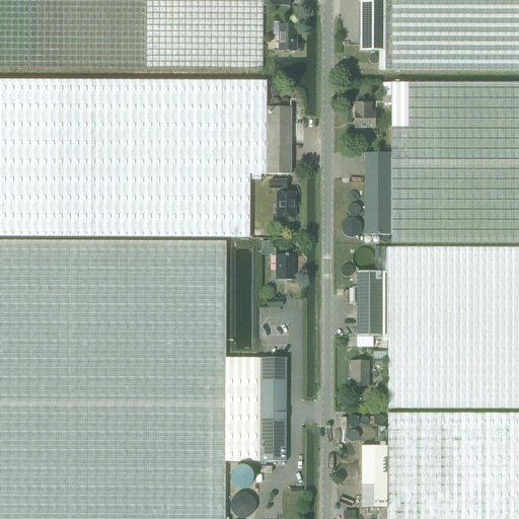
[(262,6),(262,0),(0,0),(0,67),(262,69),(262,6)]
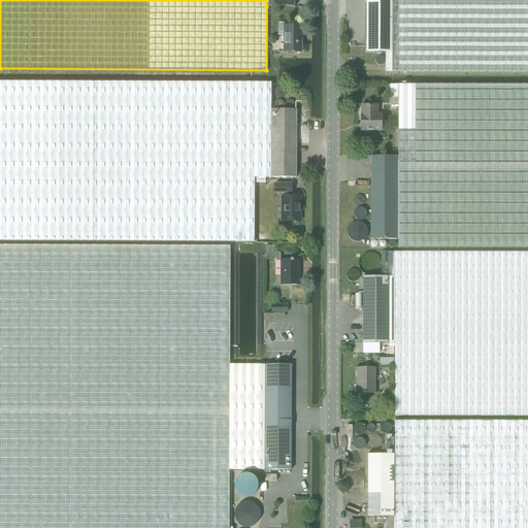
[(391,52),(391,0),(364,0),(365,52),(386,52),(391,52)]
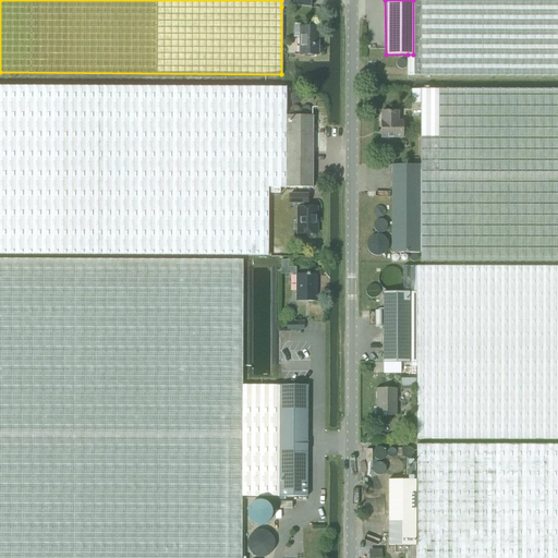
[(557,0),(413,0),(413,55),(413,75),(557,74),(557,0)]
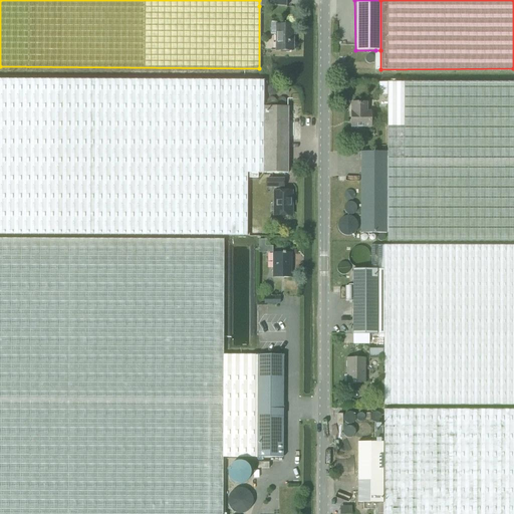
[(292,51),(292,24),(275,24),(275,51),(292,51)]
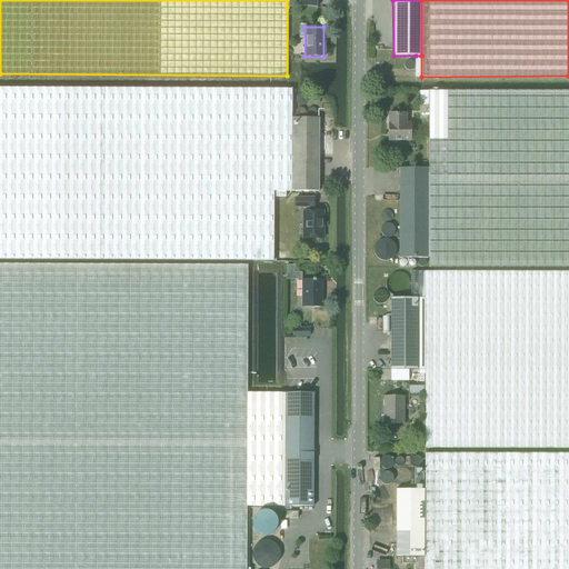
[(273,191),(276,191),(276,197),(286,197),(286,191),(292,191),(292,118),(292,91),(0,88),(0,258),(273,258),(273,191)]
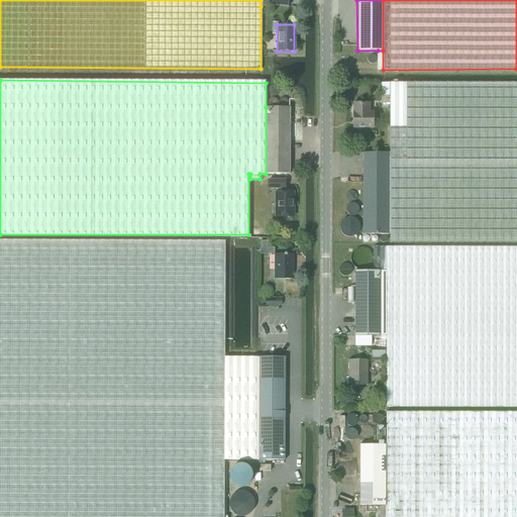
[(516,83),(389,83),(381,84),(381,95),(389,95),(389,152),(388,233),(389,241),(516,241),(516,83)]
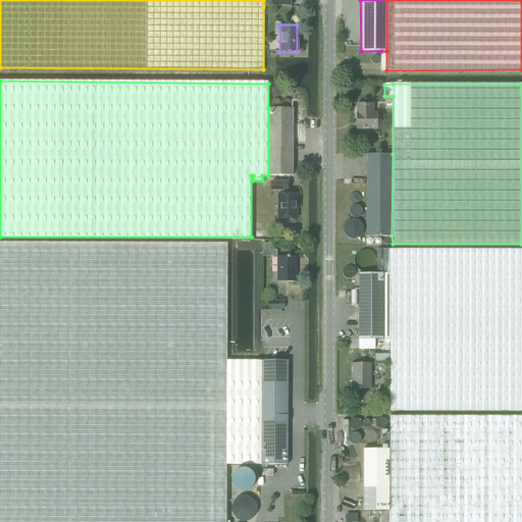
[(376,129),(376,113),(371,113),(371,104),(356,104),(356,128),(376,129)]
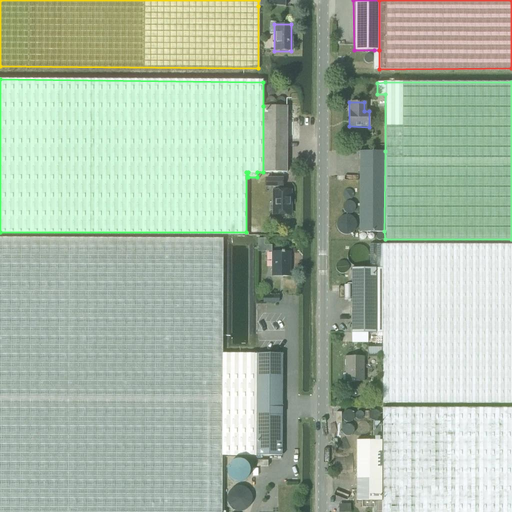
[(286,106),(263,106),(263,172),(287,172),(286,106)]
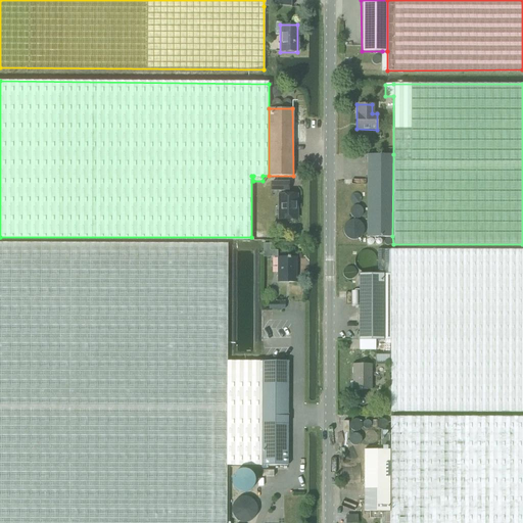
[(392,236),(393,154),(366,154),(366,236),(392,236)]
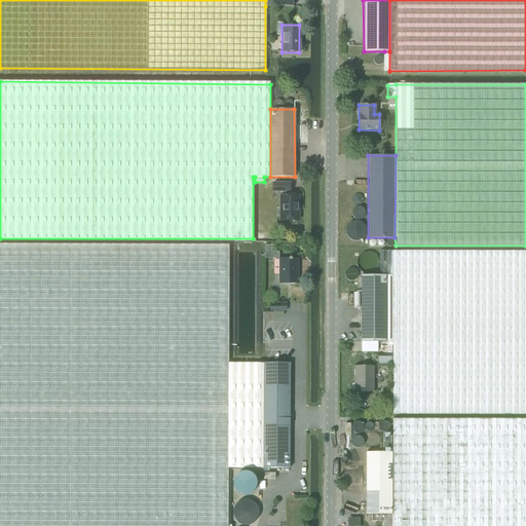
[(282,195),(280,195),(280,207),(283,207),(283,220),(298,220),(298,195),(290,195),(290,183),(273,183),(273,191),(282,191),(282,195)]
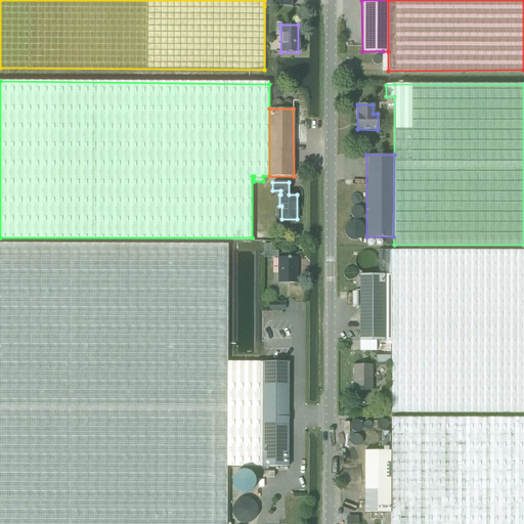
[(225,523),(226,496),(225,467),(225,362),(225,244),(0,243),(0,523),(225,523)]
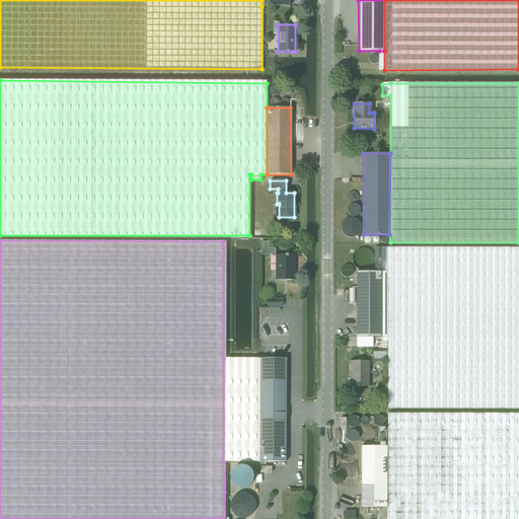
[(261,254),(275,254),(274,248),(268,248),(268,241),(261,241),(261,254)]
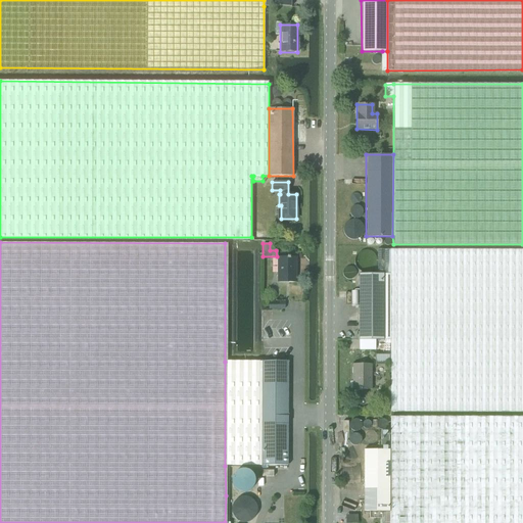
[(522,248),(390,249),(390,338),(391,413),(522,412),(522,248)]
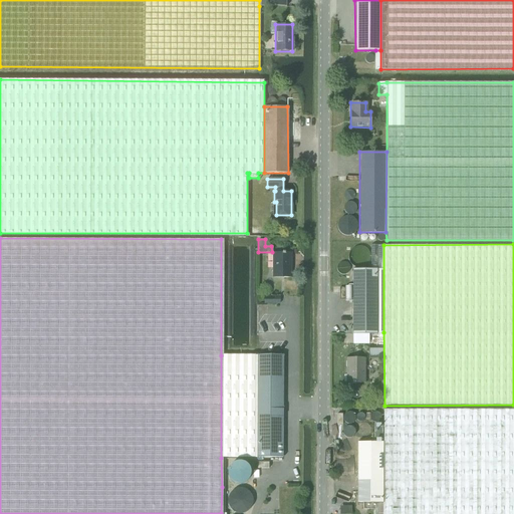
[(352,332),(383,332),(383,245),(371,245),(371,268),(352,268),(352,332)]
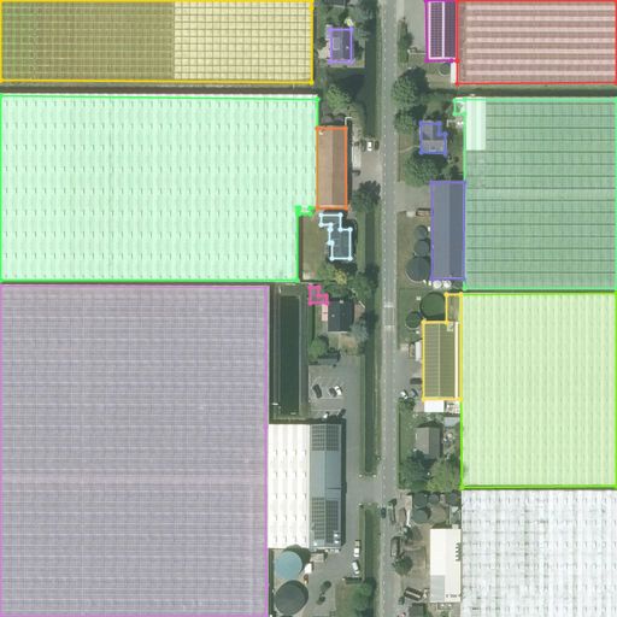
[(350,333),(350,304),(327,304),(327,330),(341,330),(341,333),(350,333)]
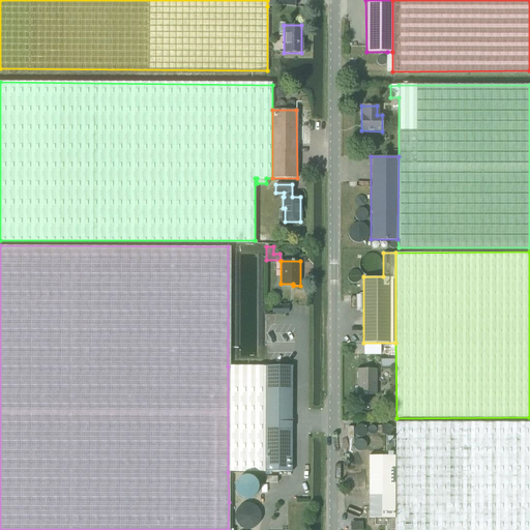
[(380,369),(394,369),(394,357),(381,356),(380,369)]
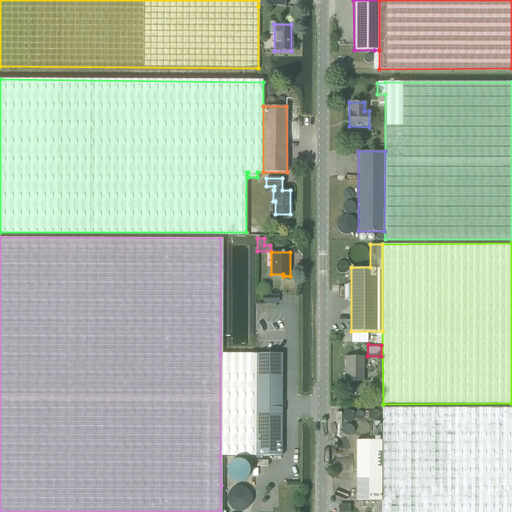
[(255,354),(220,354),(220,456),(255,456),(255,354)]
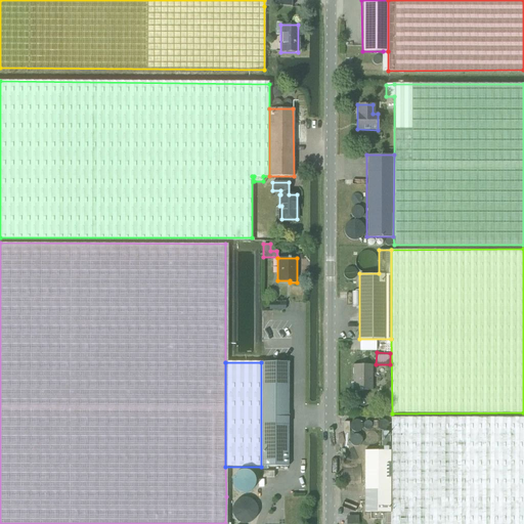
[(261,362),(261,467),(287,467),(287,362),(261,362)]
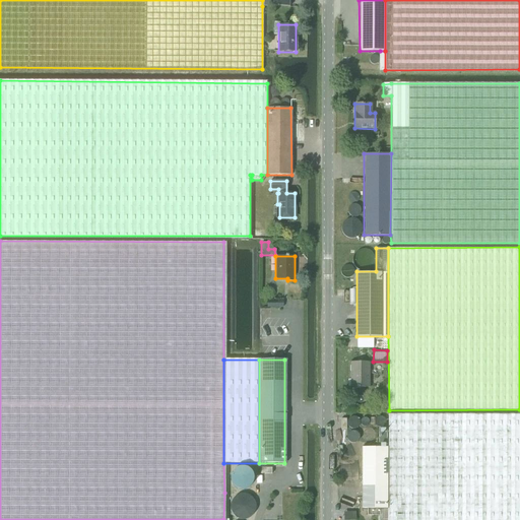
[(370,386),(370,364),(370,361),(356,361),(350,360),(349,386),(370,386)]
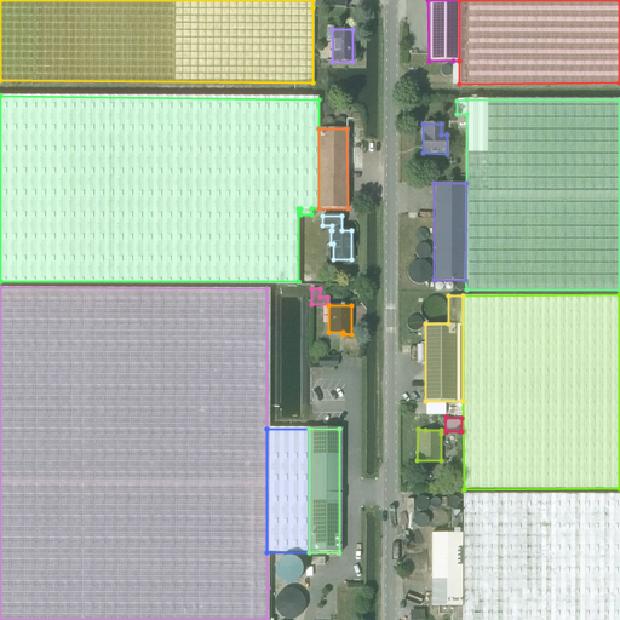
[(463,607),(461,619),(619,619),(619,495),(463,495),(463,534),(463,607)]
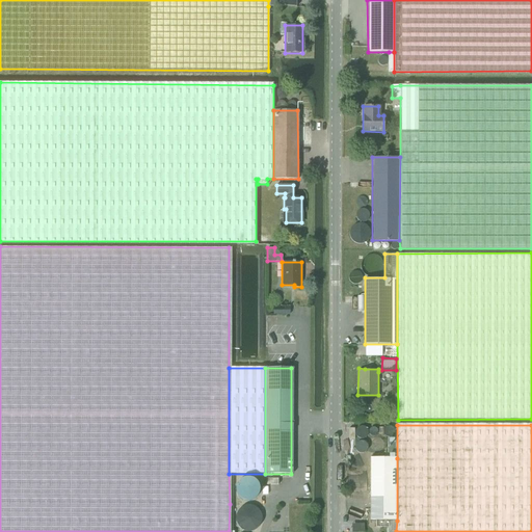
[(396,531),(397,521),(397,458),(370,458),(370,521),(376,521),(376,528),(388,528),(388,531),(396,531)]
